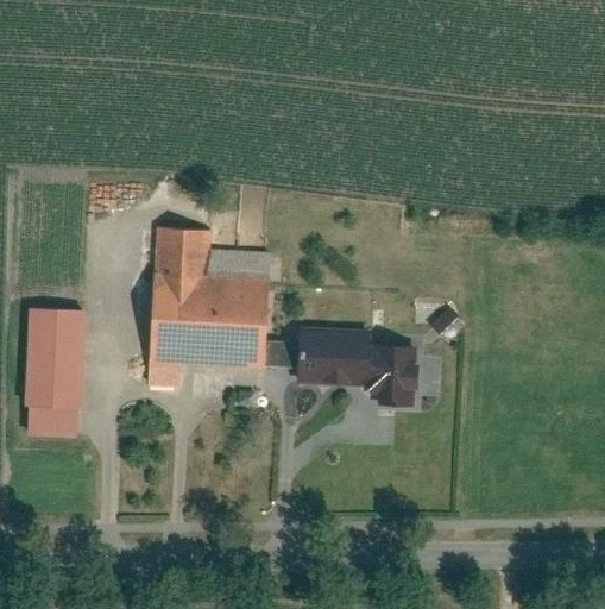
[(265,366),(269,282),(212,278),(214,232),(159,228),(152,360),(265,366)]
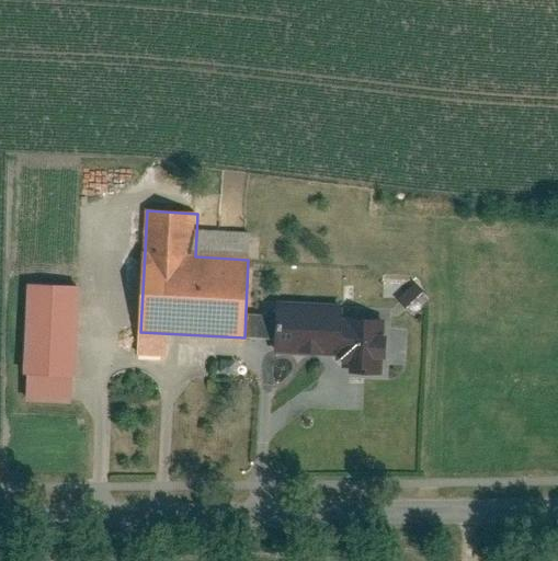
[(413,313),(430,296),(414,283),(399,300),(413,313)]
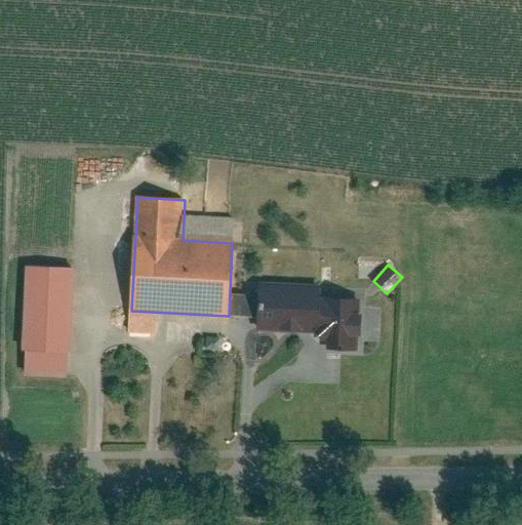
[(66,351),(70,351),(74,269),(24,267),(21,349),(25,349),(66,351)]
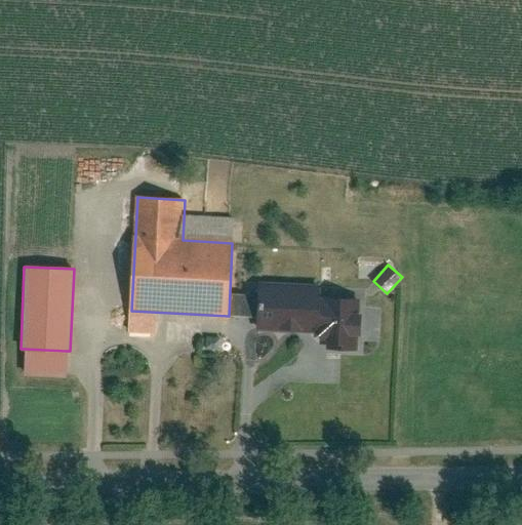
[(319,283),(259,280),(256,327),(317,330),(318,297),(319,283)]
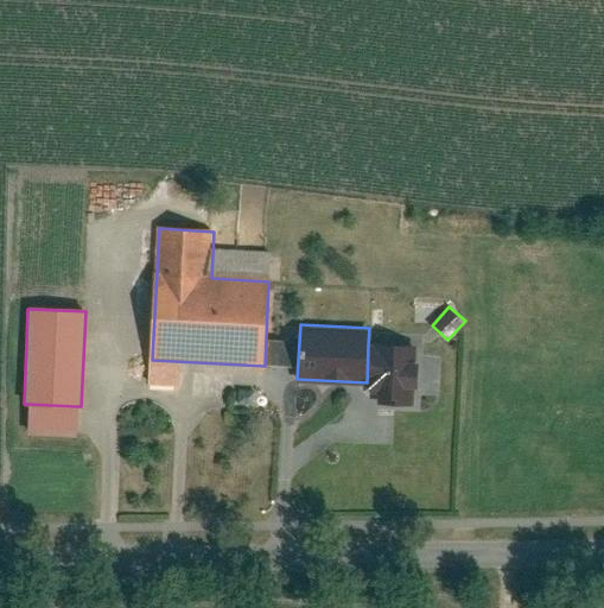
[(417,405),(419,347),(368,344),(367,382),(377,384),(376,403),(417,405)]
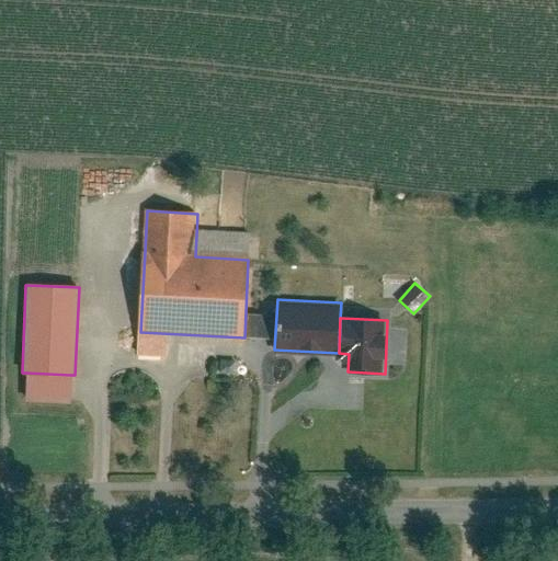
[(25,397),(69,399),(70,375),(26,373),(25,397)]
